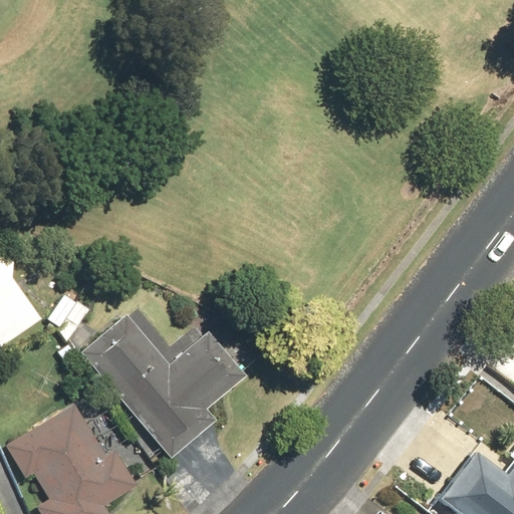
[(0,348),(41,321),(10,275),(13,261),(0,259),(0,348)]
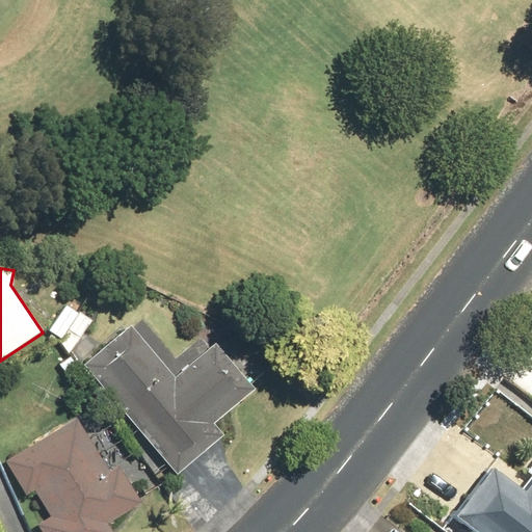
[(58,343),(69,355),(91,324),(64,306),(47,330),(60,340),(58,343)]
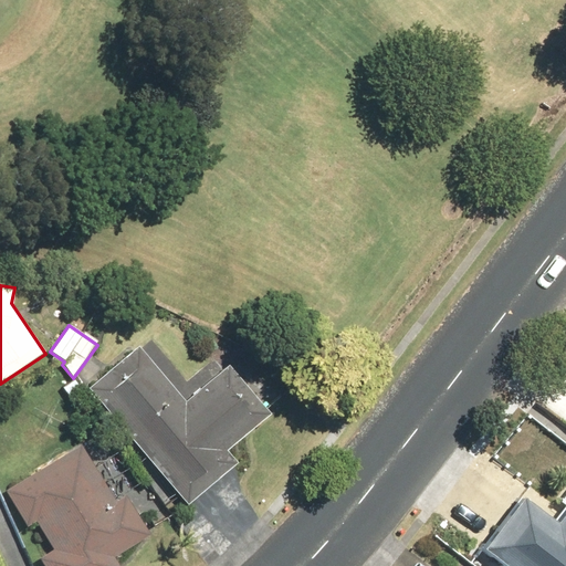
[(138,347),(87,389),(186,506),(237,464),(227,453),(270,417),(264,410),(229,367),(185,404),(138,347)]
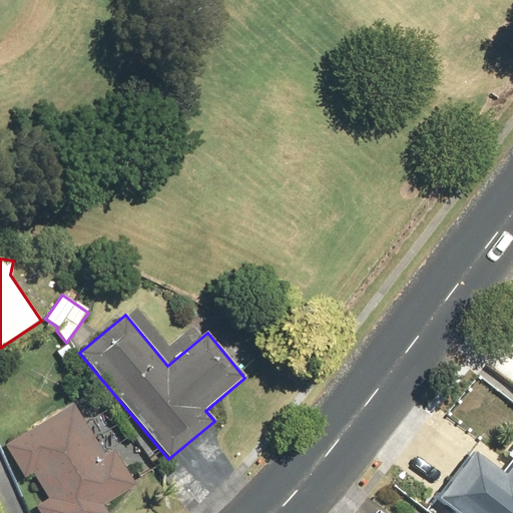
[(34,507),(37,512),(105,512),(102,506),(135,486),(113,450),(104,456),(73,405),(4,446),(23,479),(32,474),(47,499),(34,507)]
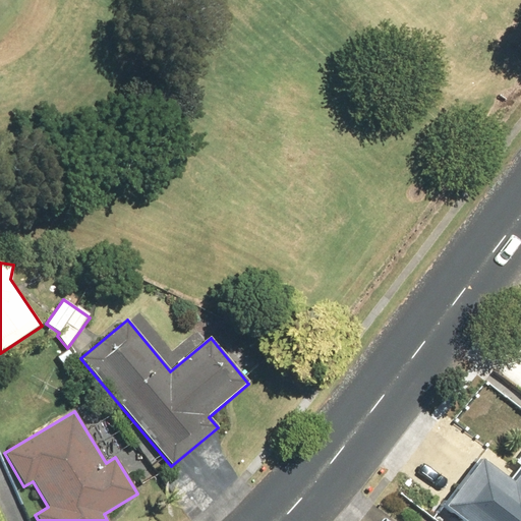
[(479,459),(442,508),(458,520),(520,520),(520,470),(511,483),(479,459)]
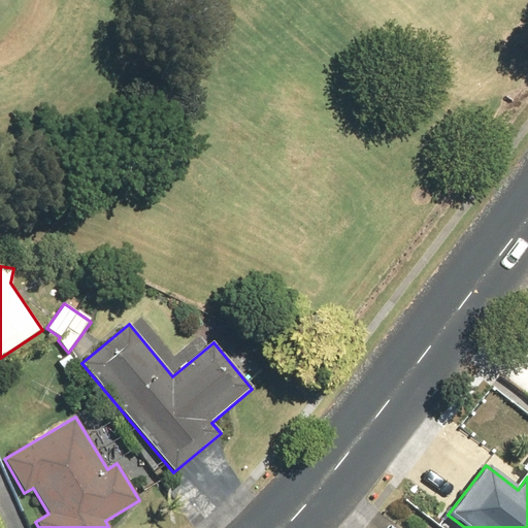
All buildings are outlined.
